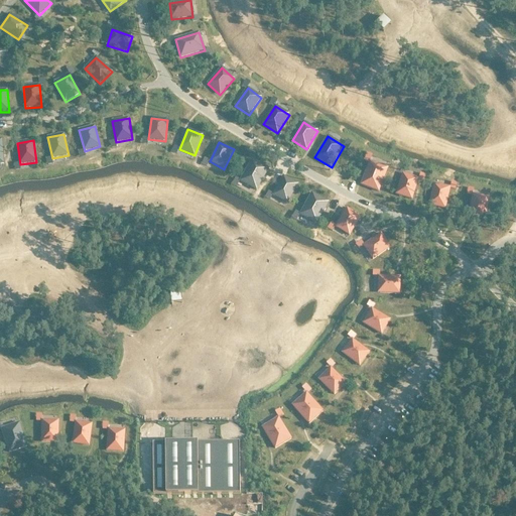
[(252,159),(240,181),(257,190),(269,169),(252,159)]
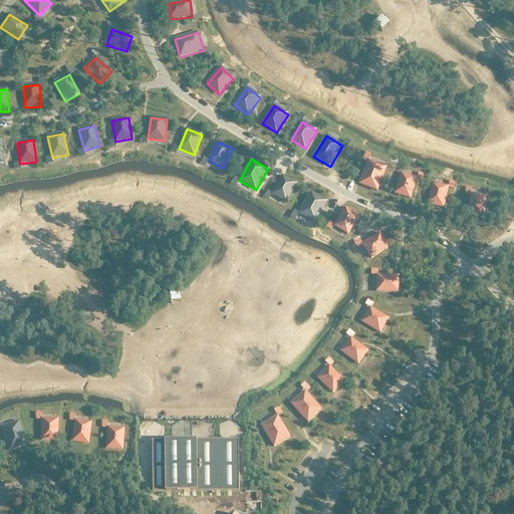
[(368,162),(359,185),(377,191),(387,169),(368,162)]
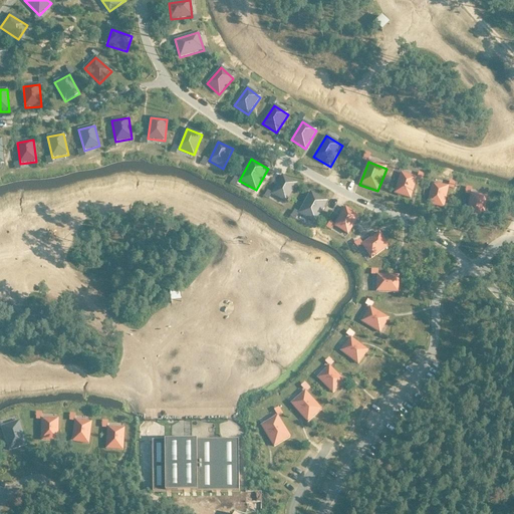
[(402,174),(395,194),(411,199),(417,179),(402,174)]
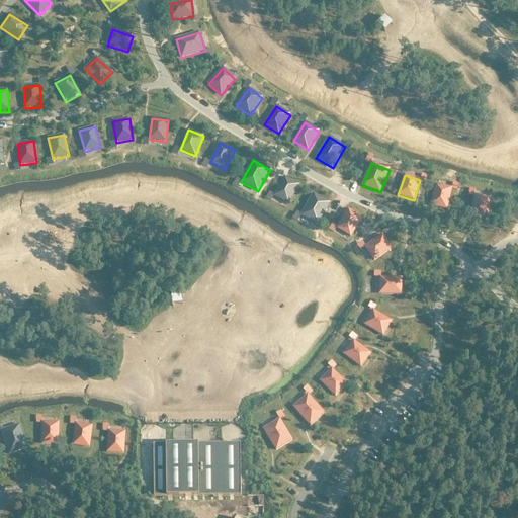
[(288,204),(299,185),(284,177),(274,196),(288,204)]
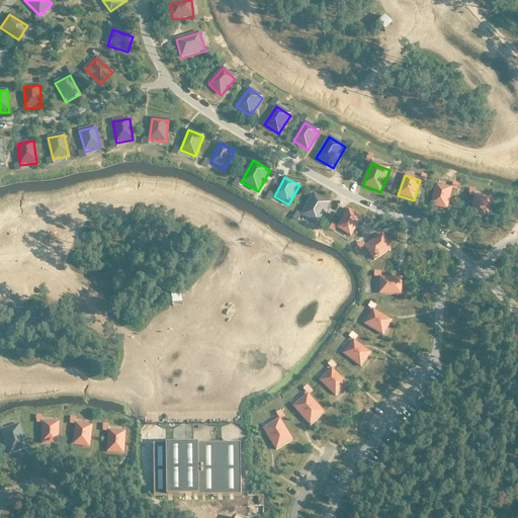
[(436,185),(431,206),(447,209),(452,188),(436,185)]
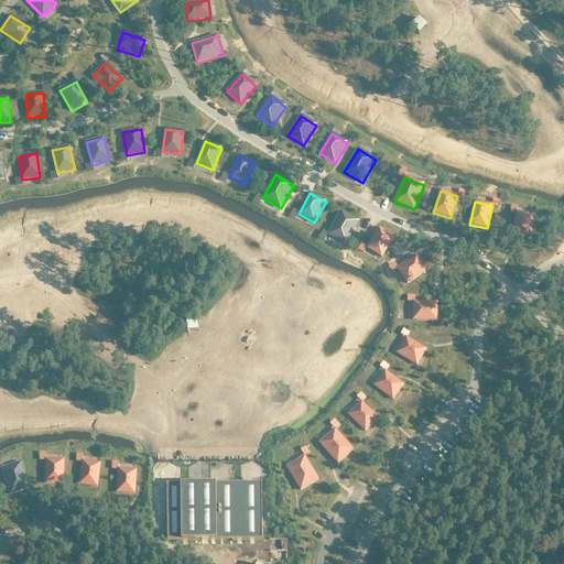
[(342,212),(328,235),(346,245),(359,221),(342,212)]
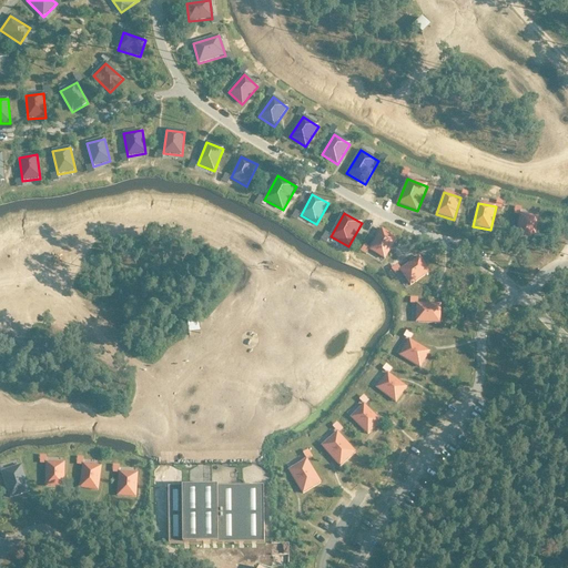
[(520,214),(516,237),(534,241),(538,217),(520,214)]
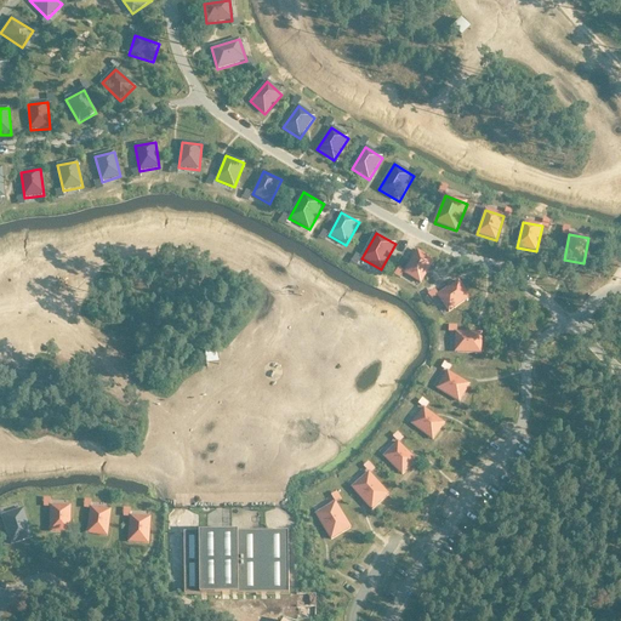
[(421,284),(434,262),(417,251),(404,273),(421,284)]
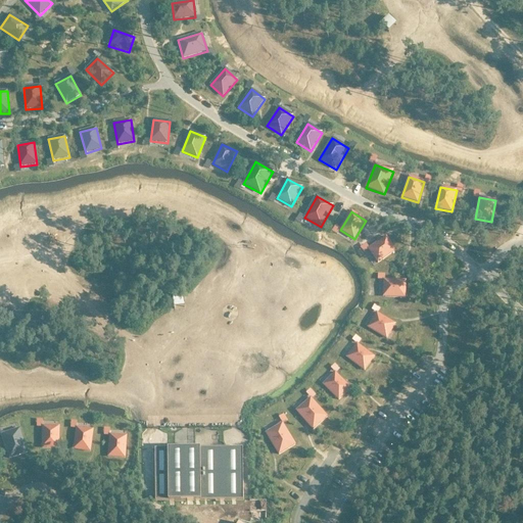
[(378,264),(396,250),(386,237),(369,249),(378,264)]
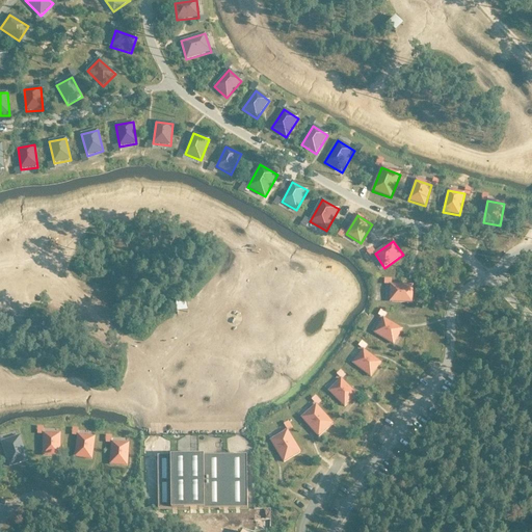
[(390,302),(411,303),(413,286),(391,285),(390,302)]
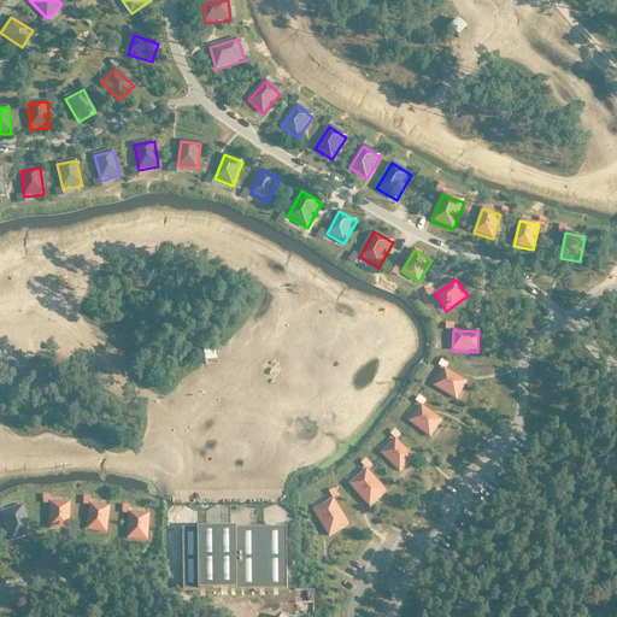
[(434,387),(457,400),(466,383),(445,370),(434,387)]
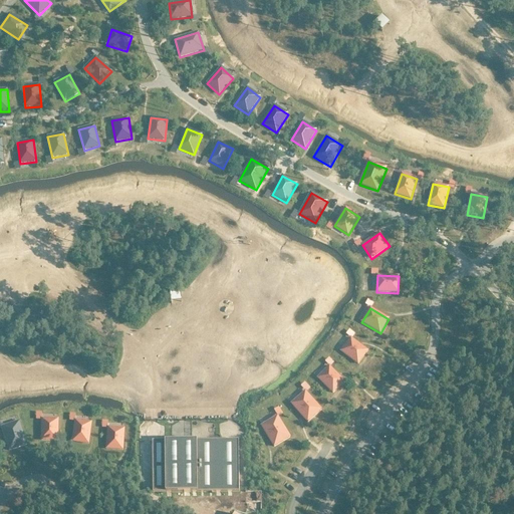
[(341,351),(358,364),(368,351),(351,338),(341,351)]
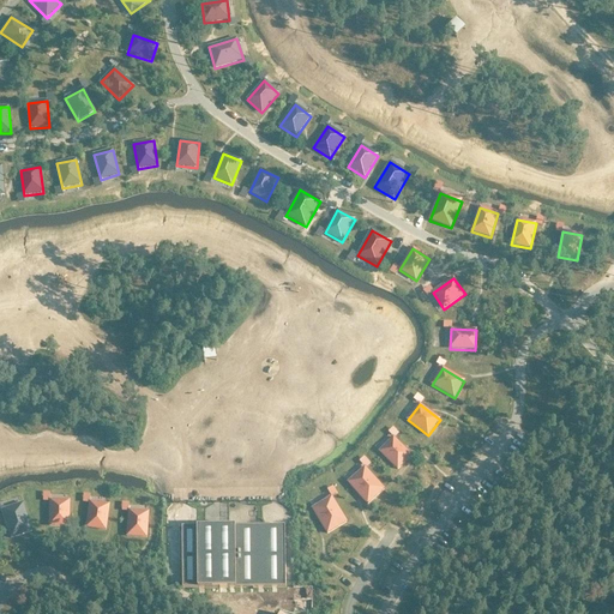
[(379,452),(398,470),(411,456),(393,438),(379,452)]
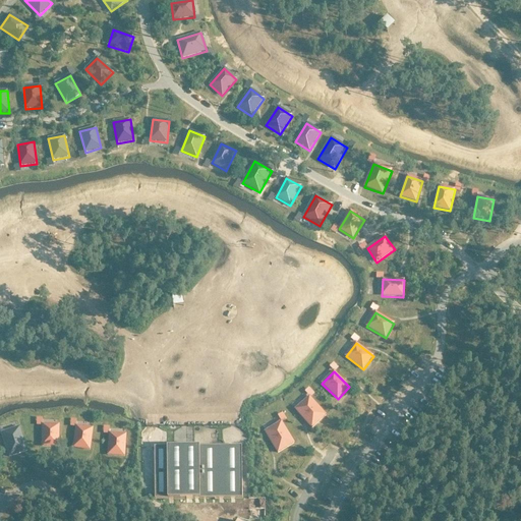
[(295,410),(311,428),(326,415),(309,397),(295,410)]
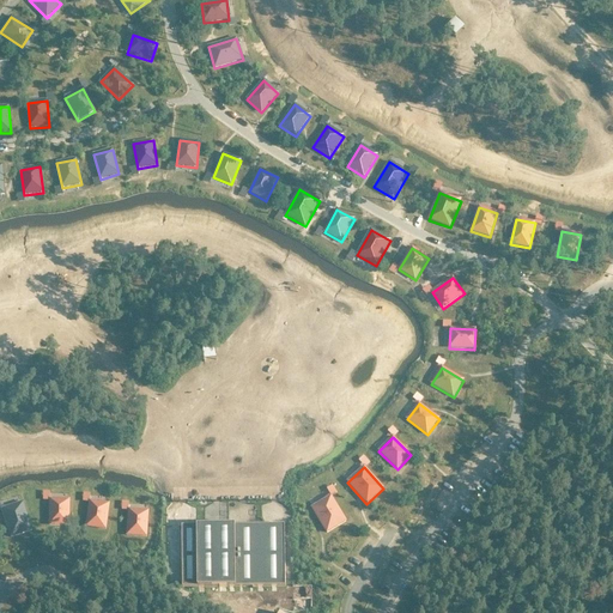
[(311,508),(327,533),(346,522),(331,497),(311,508)]
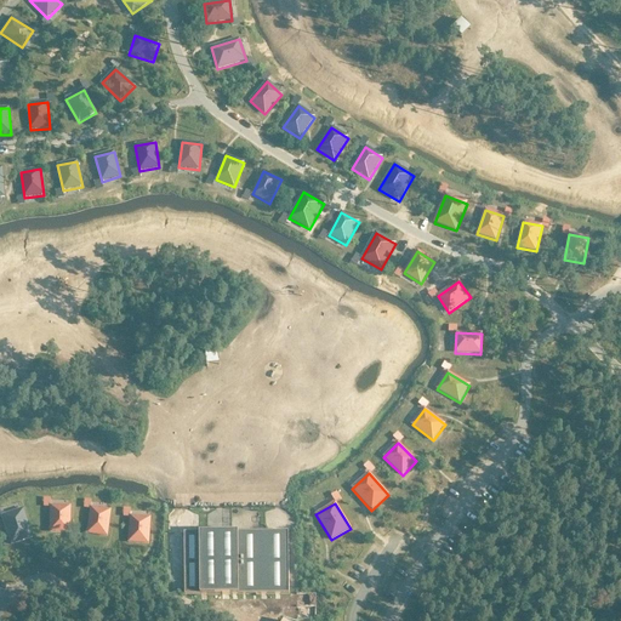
[(51,507),(50,533),(70,533),(70,507),(51,507)]
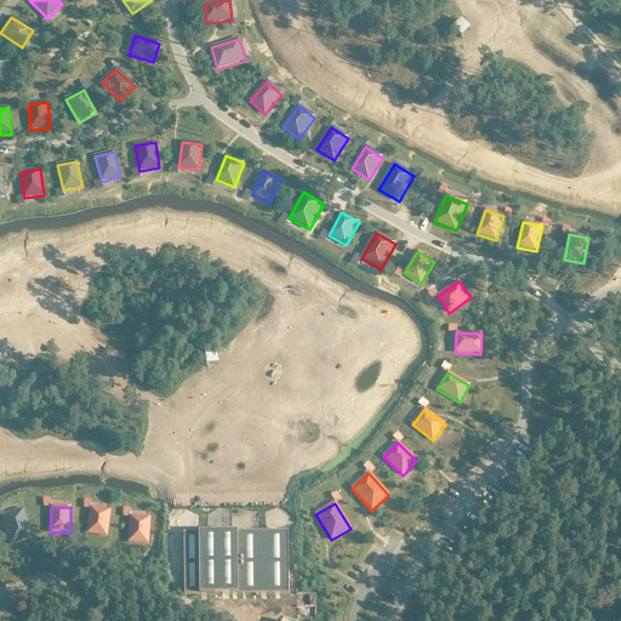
[(91,508),(87,534),(107,536),(110,511),(91,508)]
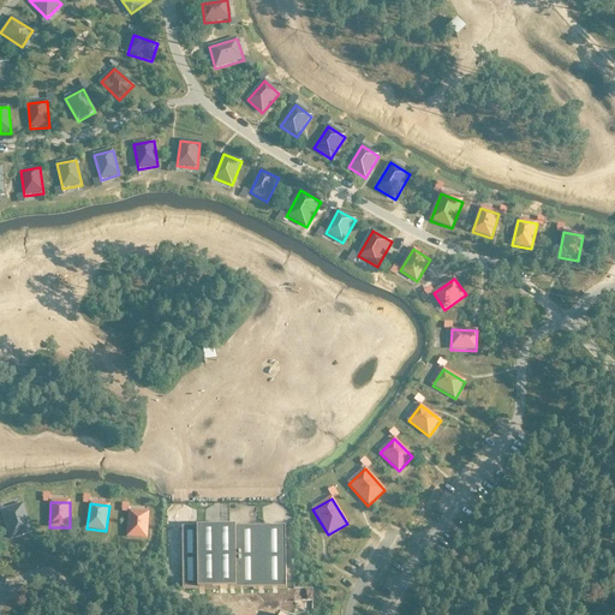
[(1,512),(11,539),(33,532),(23,505),(1,512)]
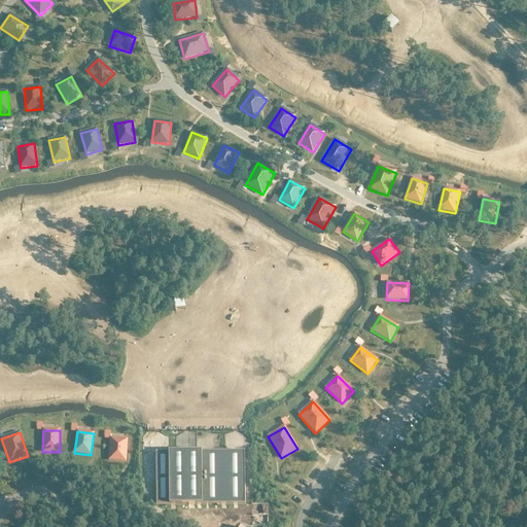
[(110,438),(109,460),(126,462),(128,440),(110,438)]
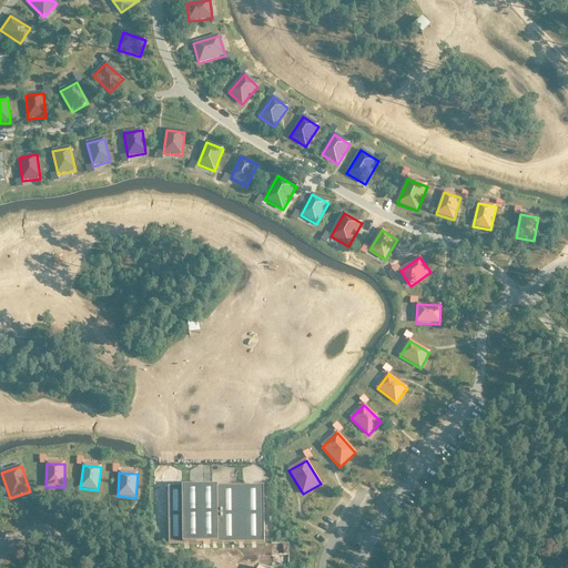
[(264,487),(169,488),(169,545),(264,545),(264,487)]
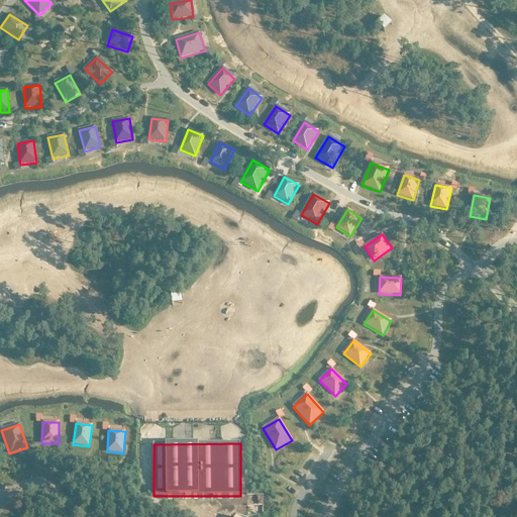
[(264,515),(263,494),(246,494),(247,515),(264,515)]
